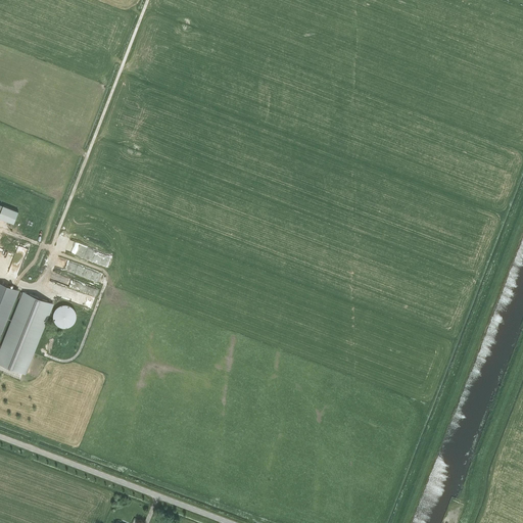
[(0,217),(15,223),(19,210),(4,204),(0,215),(0,217)]
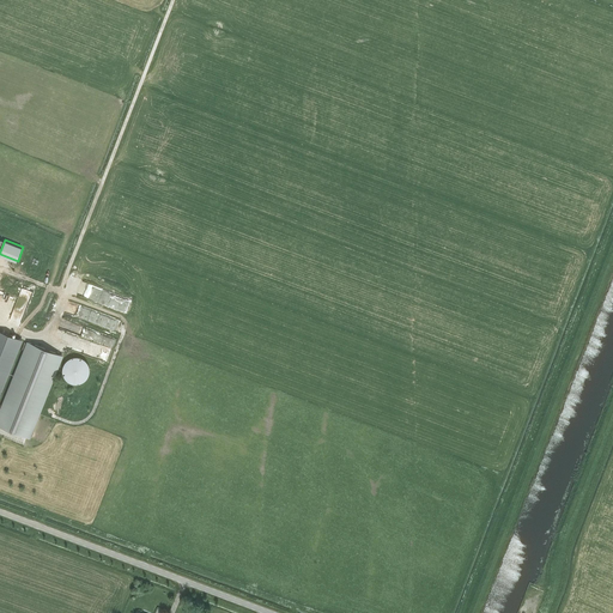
[(71,277),(68,284),(78,287),(80,279),(71,277)]
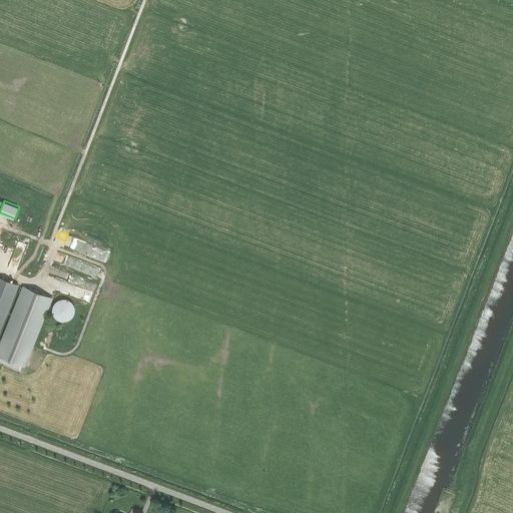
[(20,248),(19,250),(26,252),(28,243),(18,241),(17,247),(20,248)]
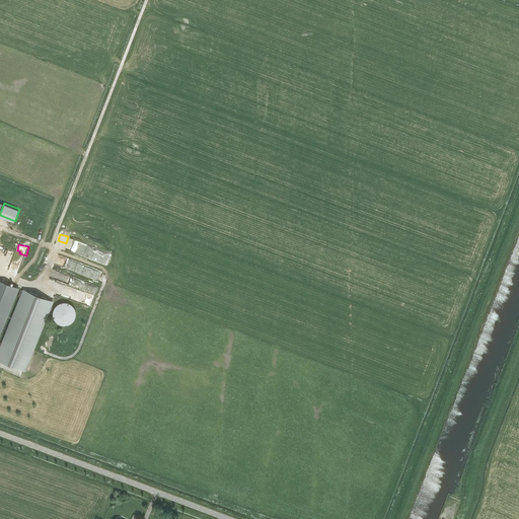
[(56,272),(54,279),(70,284),(72,280),(69,279),(70,276),(56,272)]
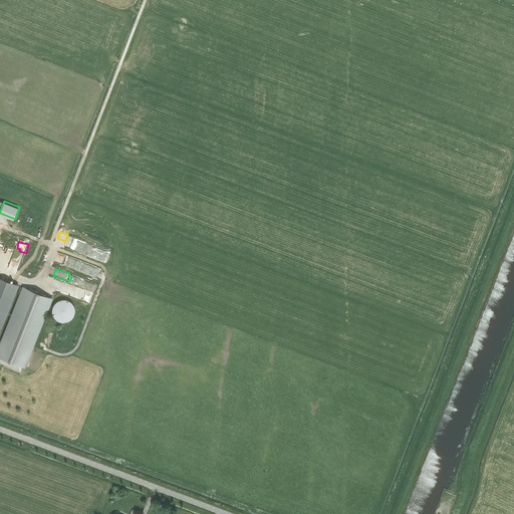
[(0,333),(8,313),(19,284),(0,276),(0,333)]
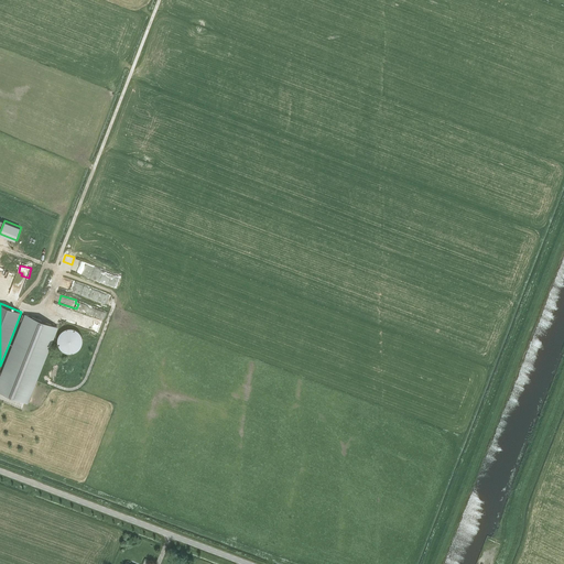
[(0,392),(28,403),(58,327),(24,314),(1,373),(0,372),(0,392)]
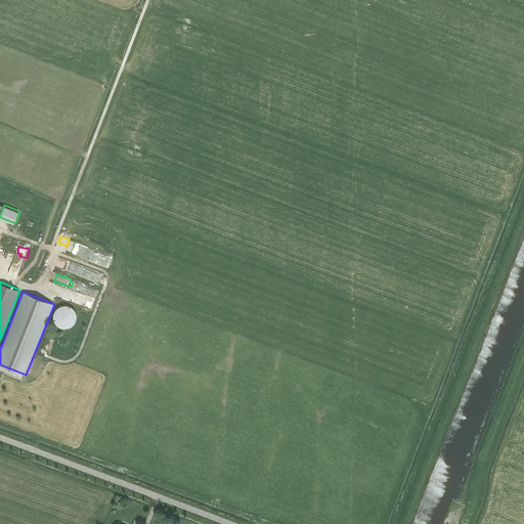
[(57,308),(56,309),(55,310),(54,312),(53,313),(53,315),(53,317),(53,318),(53,320),(54,321),(55,323),(56,324),(57,325),(58,326),(59,328),(61,329),(63,329),(64,329),(67,329),(68,329),(70,329),(72,328),(73,326),(74,325),(75,323),(76,322),(76,320),(77,319),(77,317),(77,316),(77,314),(76,312),(75,311),(74,310),(73,308),(72,307),(70,307),(69,306),(67,306),(66,305),(63,305),(61,306),(60,306),(58,307),(57,308)]
